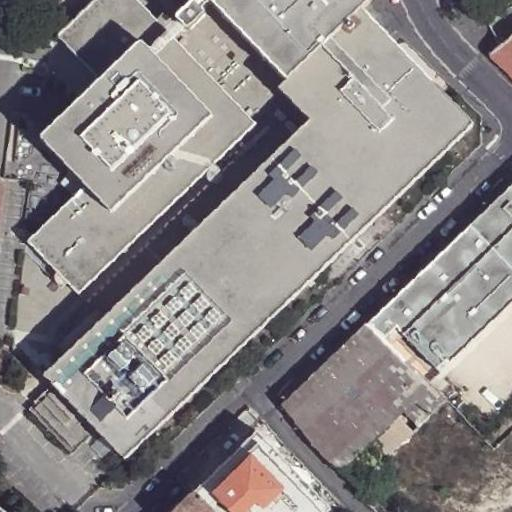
[(257,125),(137,0),(96,0),(58,37),(101,82),(42,139),(87,186),(28,242),(79,295),(257,125)]
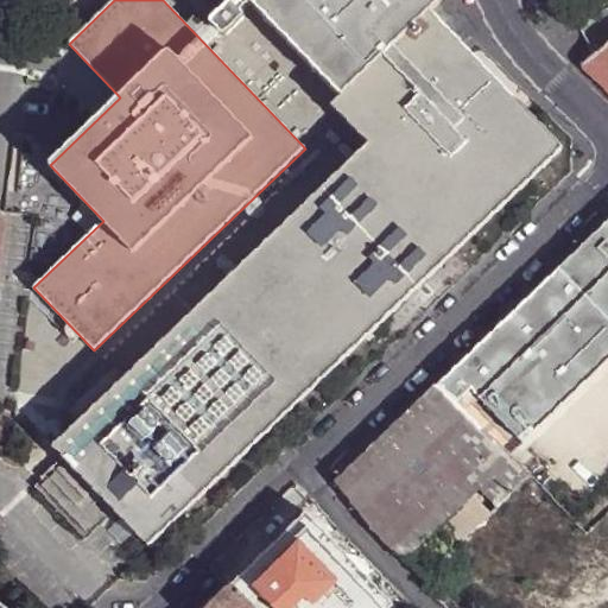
[(238,0),(235,4),(233,1),(228,0),(210,18),(209,21),(220,33),(226,33),(242,16),(244,12),(241,10),(251,1),(341,97),(430,12),(439,0),(438,0),(238,0)]
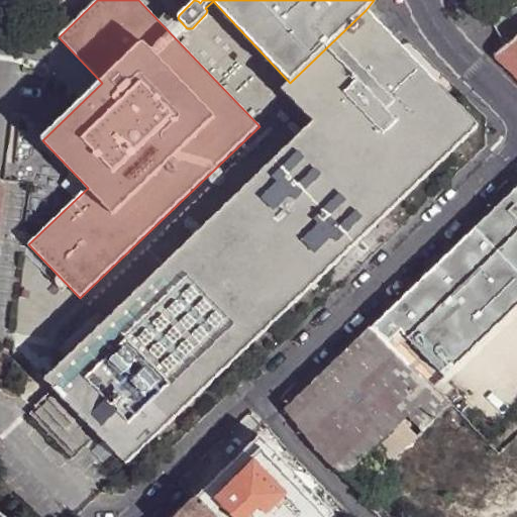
[(127,466),(480,126),(366,10),(290,83),(282,91),(289,98),(313,123),(42,381),(50,389),(85,423),(127,466)]
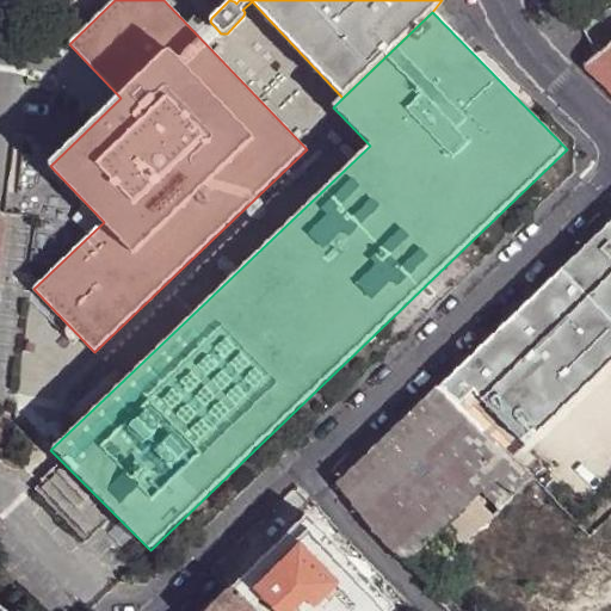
[(610,45),(584,66),(610,91),(610,45)]
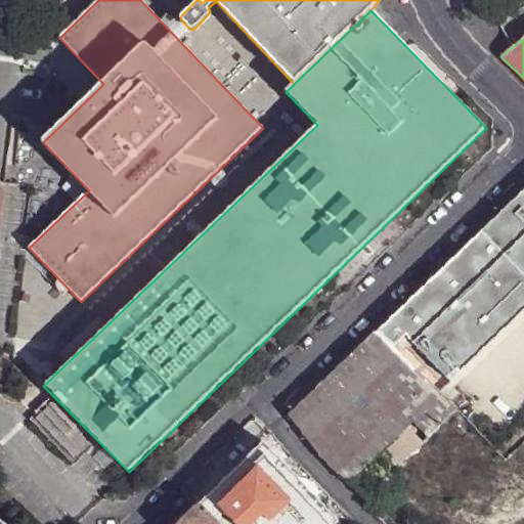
[(523,191),(377,334),(392,350),(401,342),(445,389),(523,312),(523,191)]
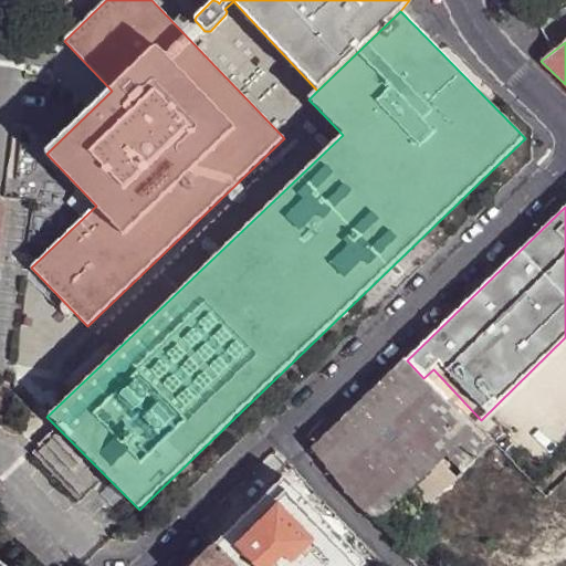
[(407,360),(386,379),(341,425),(315,449),(349,493),(379,524),(402,502),(446,459),(462,474),(486,450),(423,378),(407,360)]
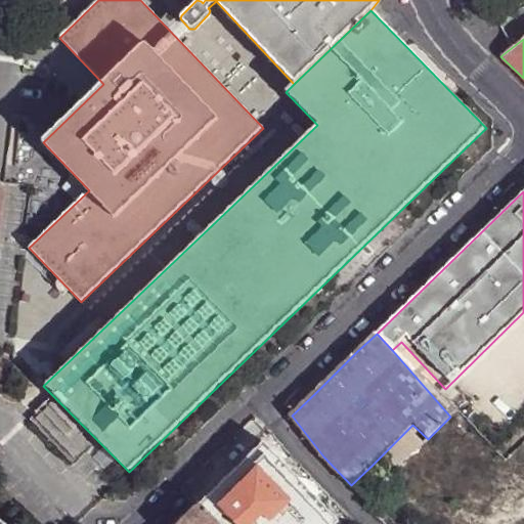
[(80,434),(86,429),(51,394),(27,417),(73,465),(91,445),(80,434)]
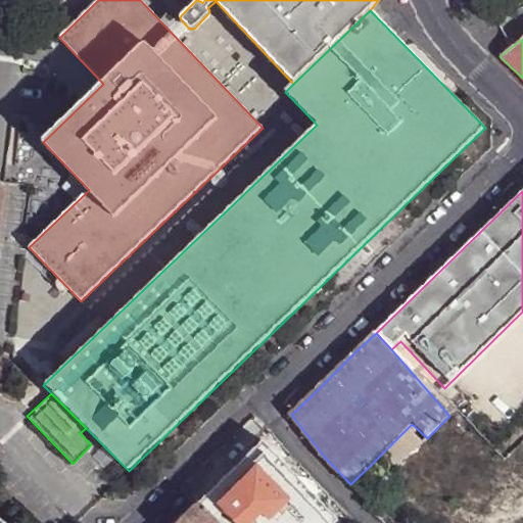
[(427,438),(412,424),(372,464),(386,478),(427,438)]
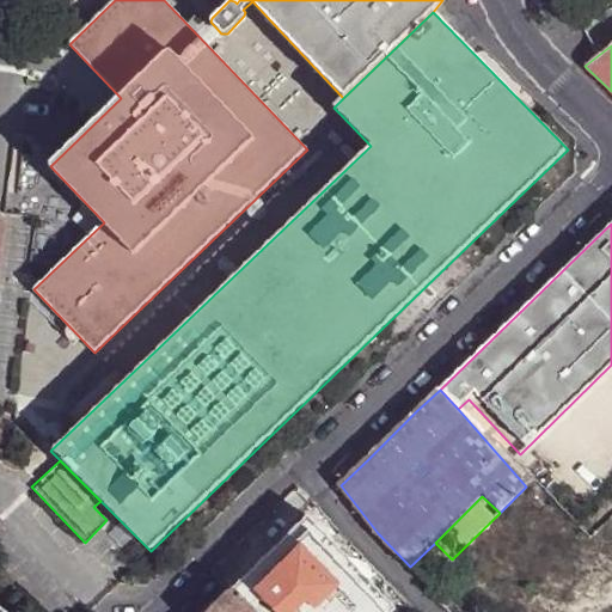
[(252,611),(232,589),(224,597),(207,611),(252,611)]
